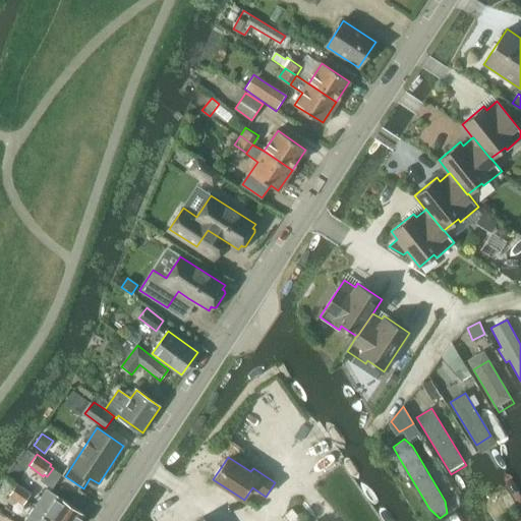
[(17,483),(9,495),(23,505),(32,493),(17,483)]
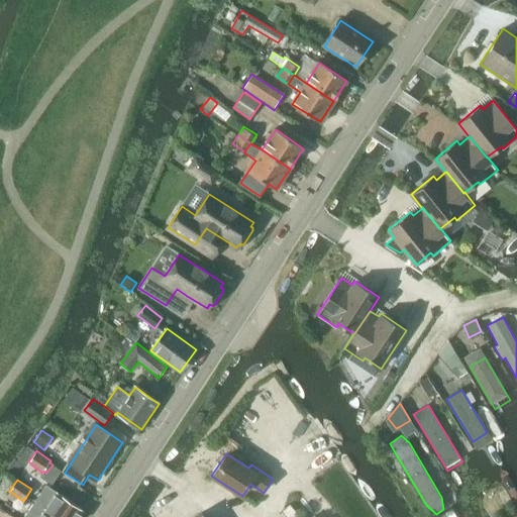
[(38,500),(35,504),(45,510),(54,516),(80,516),(84,511),(58,493),(46,485),(41,493),(37,499),(38,500)]
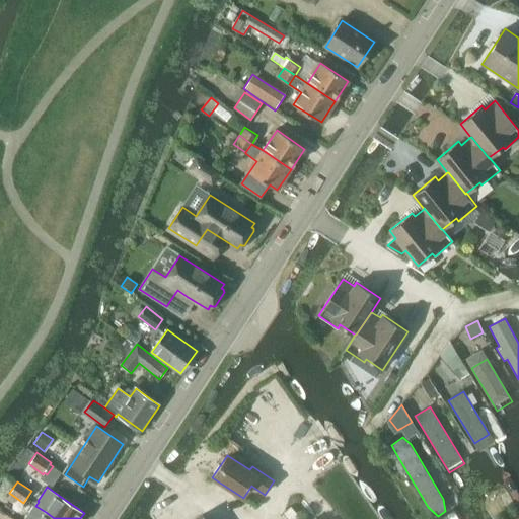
[(281,518),(301,518),(289,503),(277,513),(281,518)]
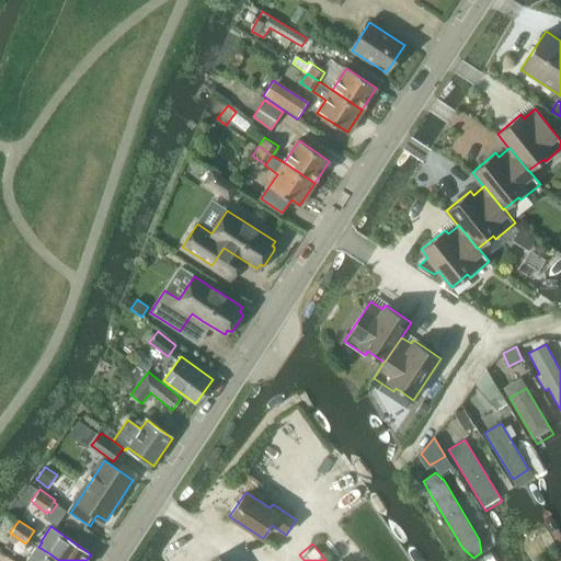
[(32,557),(29,560),(58,560),(49,553),(38,547),(32,557)]
